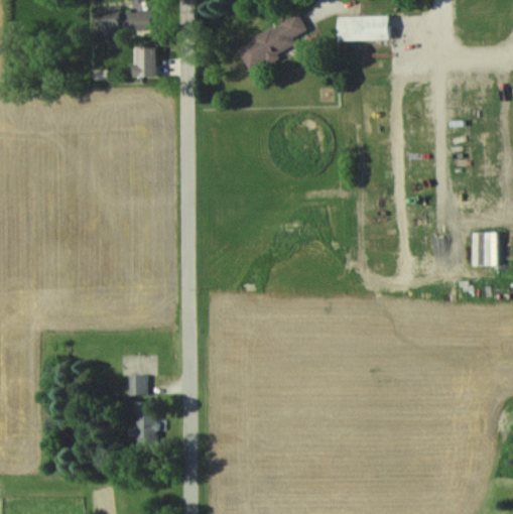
[(120,12),(120,8),(98,7),(98,30),(149,31),(149,13),(120,12)]
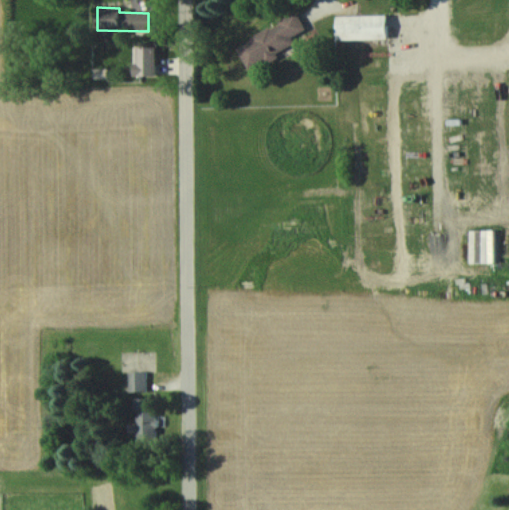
[(234,47),(248,71),(295,46),(291,38),(304,31),(295,14),(234,47)]
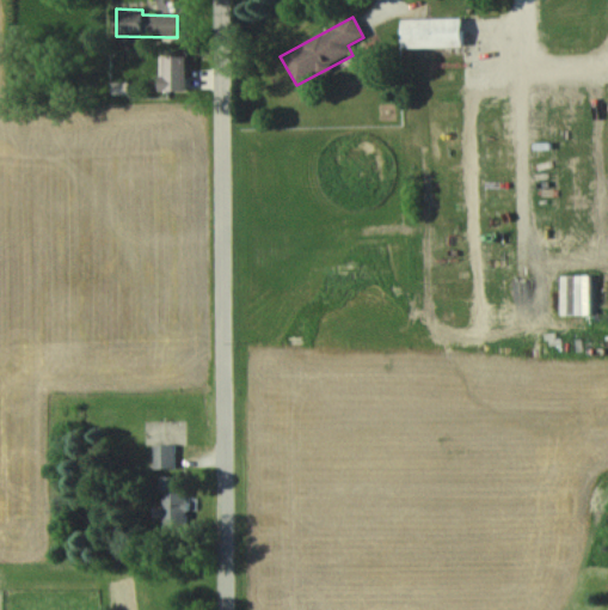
[(461,47),(460,19),(400,20),(400,49),(461,47)]
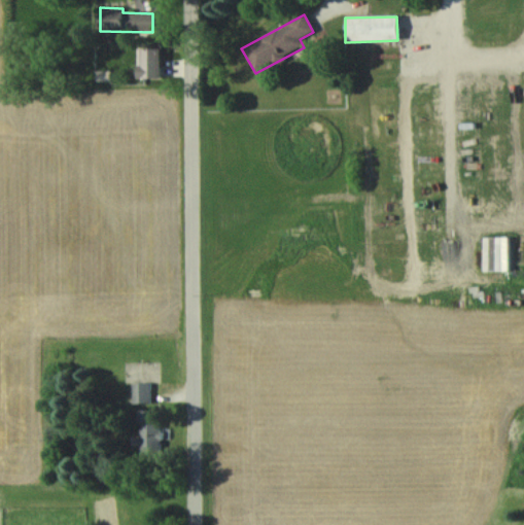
[(160,79),(160,49),(137,48),(136,79),(160,79)]
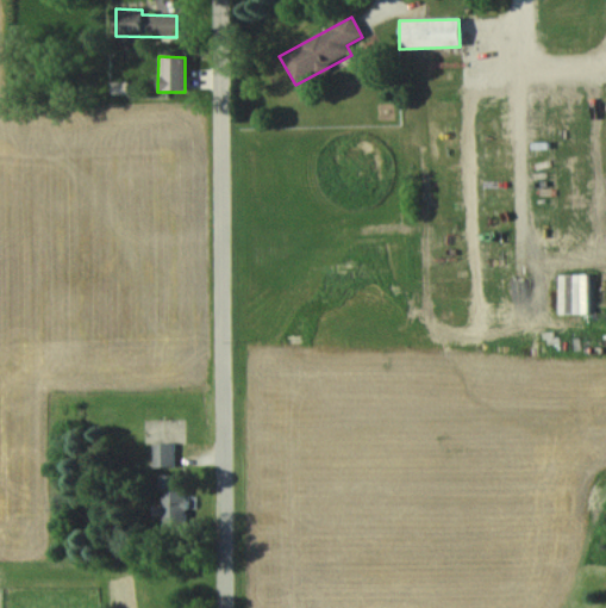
[(587,315),(586,275),(557,275),(557,315),(587,315)]
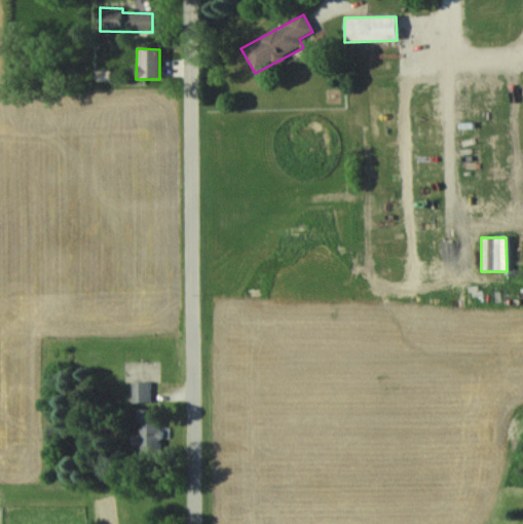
[(148,404),(148,383),(131,383),(131,403),(148,404)]
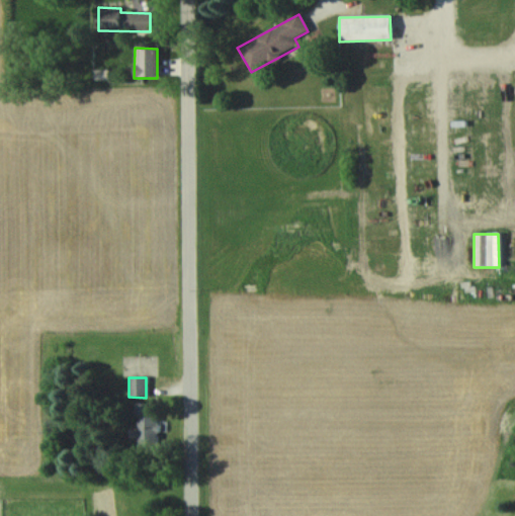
[(136,405),(137,429),(130,430),(131,438),(137,438),(138,444),(157,443),(155,404),(136,405)]
